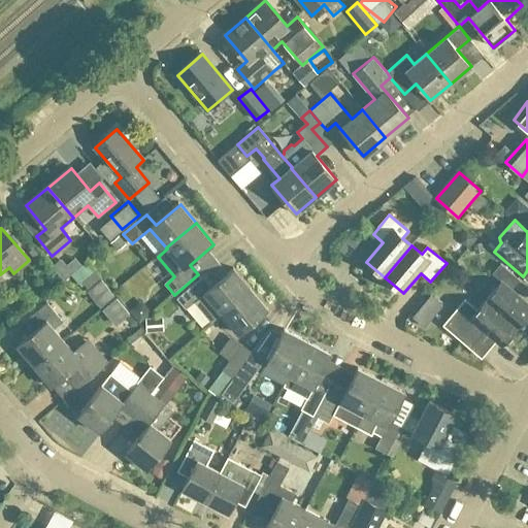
[(95,274),(86,263),(70,275),(80,288),(95,274)]
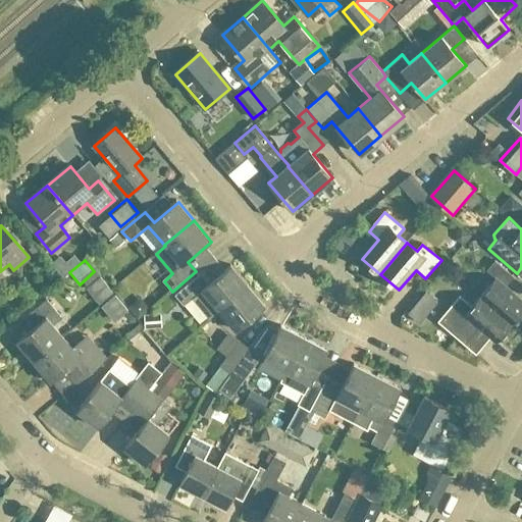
[(496,278),(480,297),(511,323),(521,310),(521,301),(505,286),(514,276),(496,261),(486,270),(496,278)]
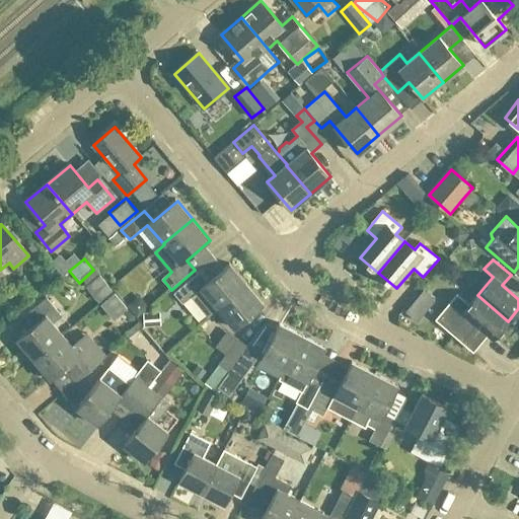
[(183,304),(193,296),(209,314),(246,283),(231,265),(207,285),(199,275),(175,295),(183,304)]
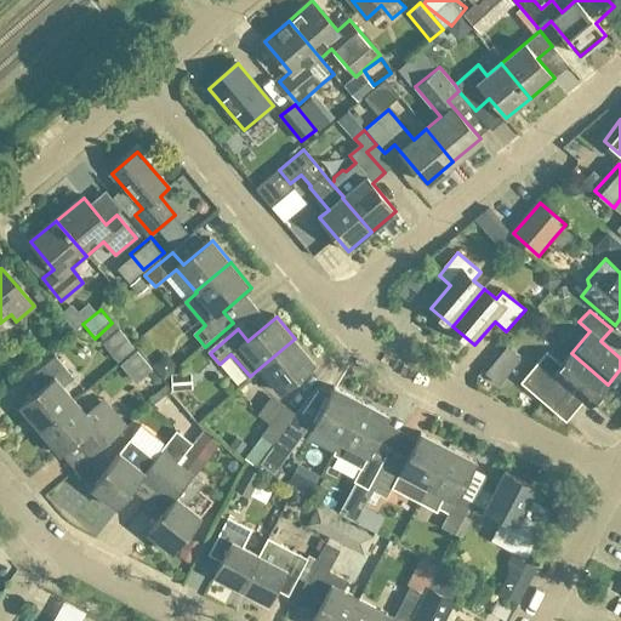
[(295,339),(250,376),(251,379),(261,370),(281,394),(317,364),(295,339)]
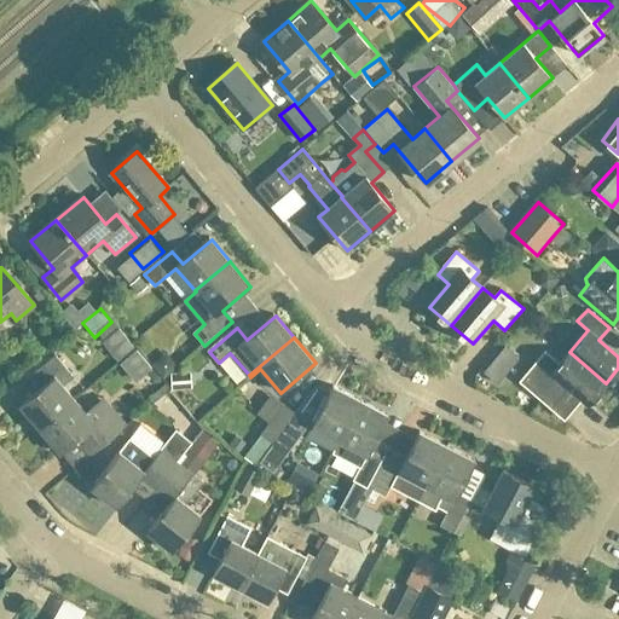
[(606,383),(570,352),(561,362),(545,350),(520,380),(553,409),(570,389),(588,405),(606,383)]
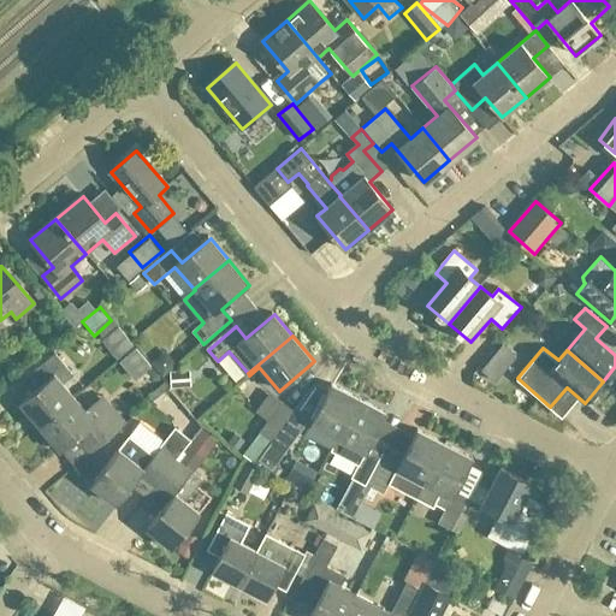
[(19,403),(40,427),(75,398),(64,385),(75,377),(55,354),(28,378),(37,389),(19,403)]
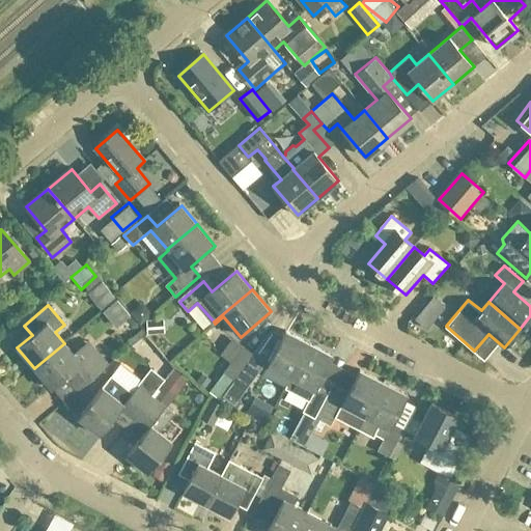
[(268,366),(290,378),(308,343),(285,331),(268,366)]
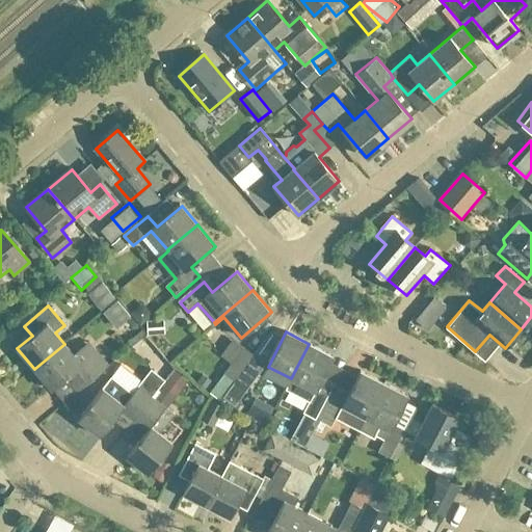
[(88,344),(83,348),(75,356),(64,344),(34,369),(52,390),(63,380),(75,394),(107,367),(88,344)]
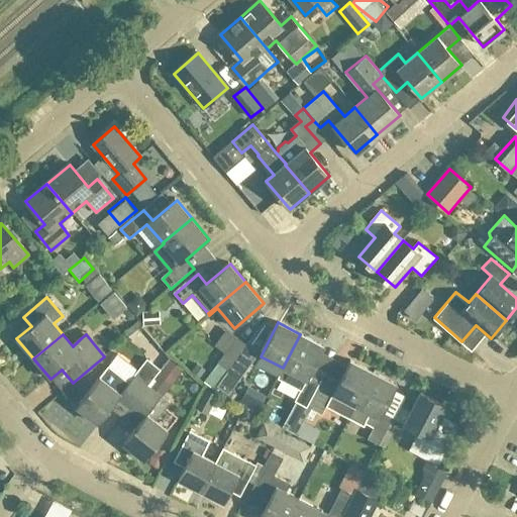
[(324,346),(300,334),(283,368),(284,369),(278,380),(301,392),(296,401),(306,407),(321,380),(310,374),(324,346)]
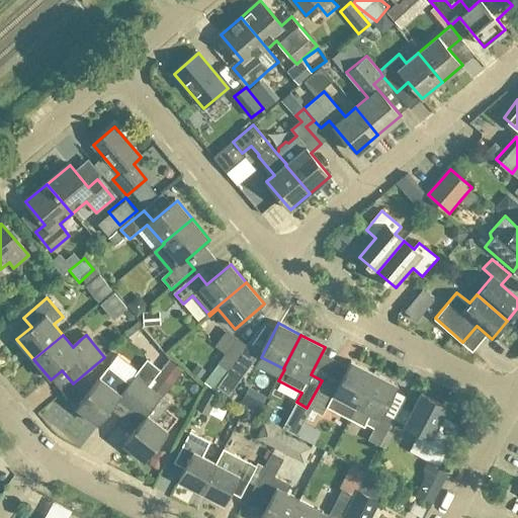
[(180,337),(173,356),(187,361),(194,342),(180,337)]
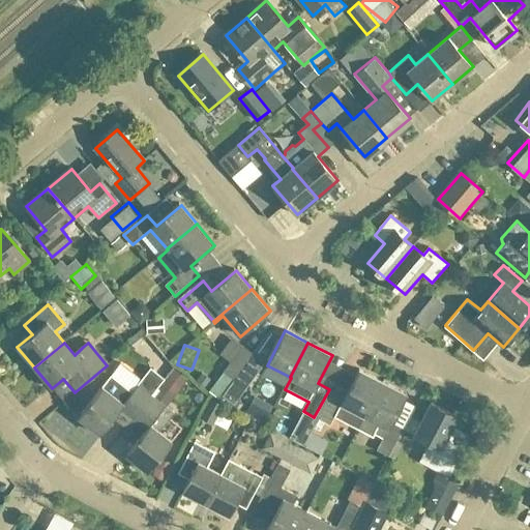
[(231,362),(224,372),(235,380),(254,354),(243,347),(231,362)]
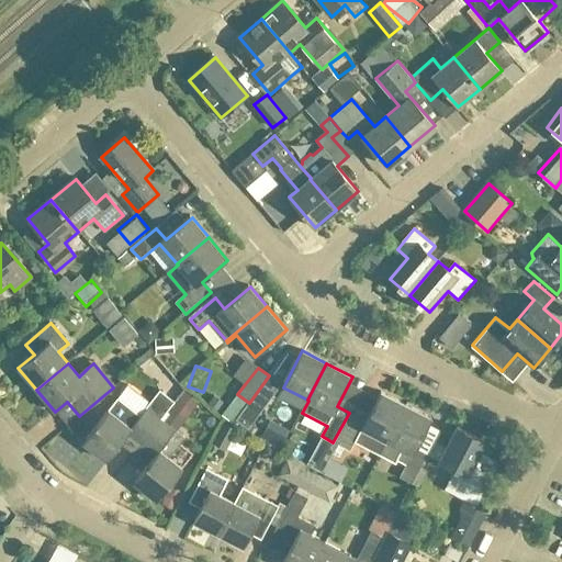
[(249,403),(236,419),(247,428),(280,384),(269,375),(249,403)]
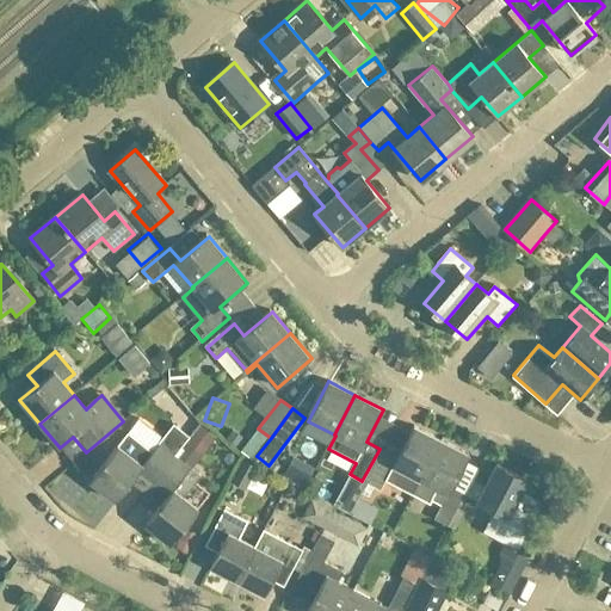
[(160,444),(153,454),(128,433),(91,482),(115,501),(137,473),(152,483),(174,455),(174,456),(189,438),(173,426),(160,444)]
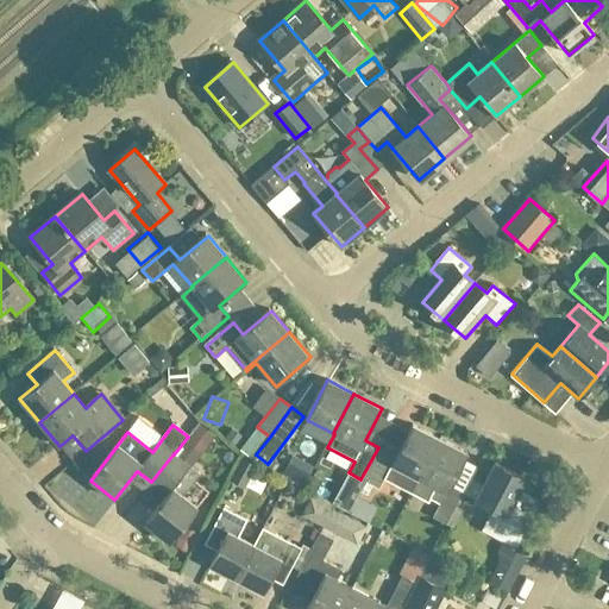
[(380,490),(384,481),(409,494),(418,479),(438,439),(413,426),(395,458),(381,450),(364,482),(380,490)]
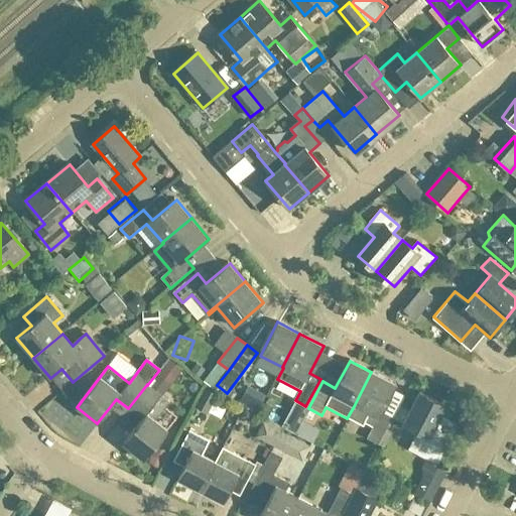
[(364,423),(373,428),(367,438),(378,444),(392,418),(381,412),(396,385),(371,372),(354,406),(347,418),(362,426),(364,423)]
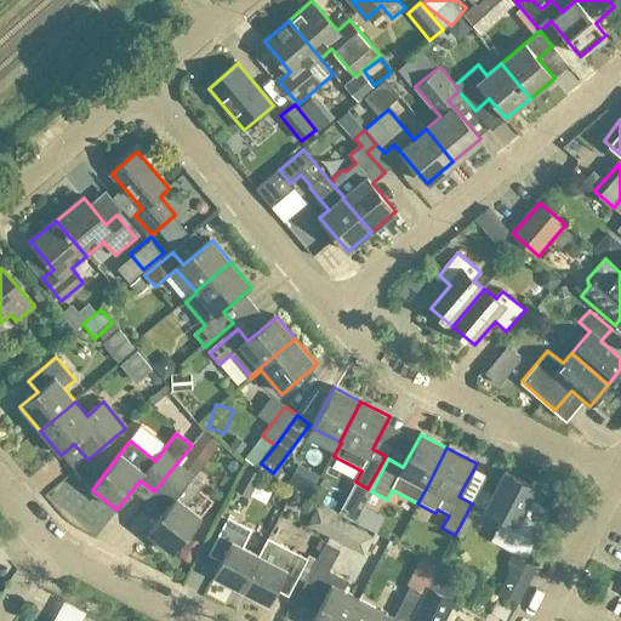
[(177,462),(154,491),(170,505),(148,534),(174,553),(201,518),(187,507),(205,484),(177,463),(177,462)]
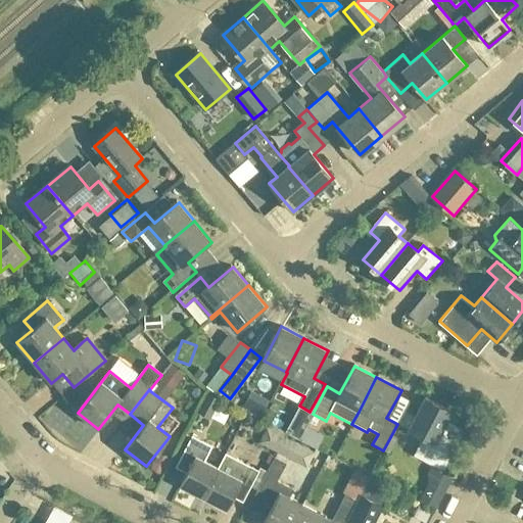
[(219,400),(207,394),(198,413),(209,418),(219,400)]
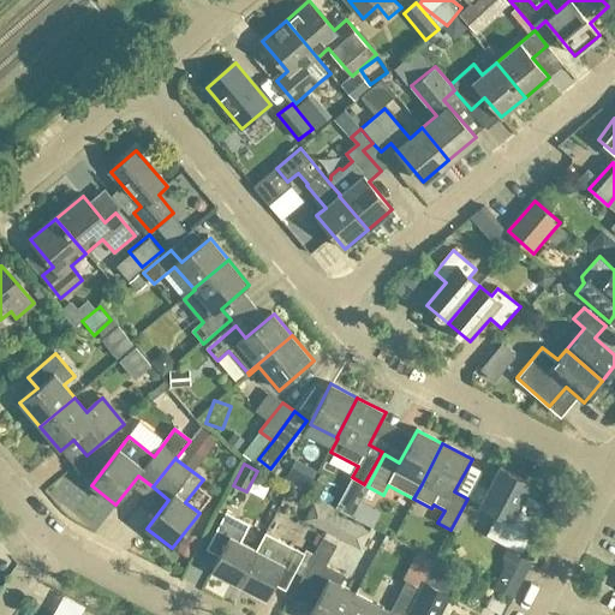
[(533,532),(512,520),(531,483),(500,467),(481,503),(499,513),(487,535),(507,547),(520,554),(533,532)]
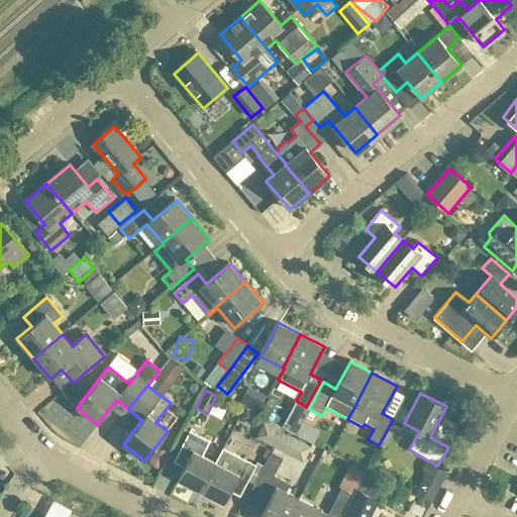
[(211,413),(222,419),(231,403),(219,397),(211,413)]
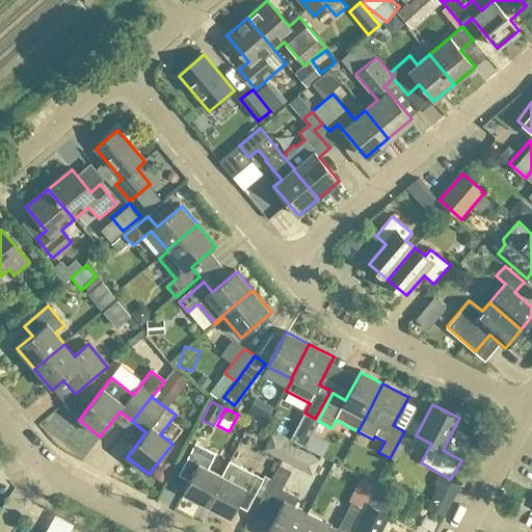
[(183,493),(206,504),(221,476),(209,470),(217,455),(195,444),(179,475),(189,481),(183,493)]
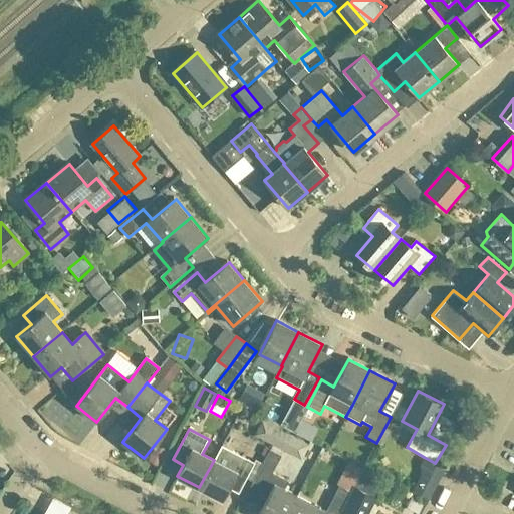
[(214,461),(214,460),(199,487),(222,499),(228,488),(238,493),(254,462),(222,446),(214,461)]
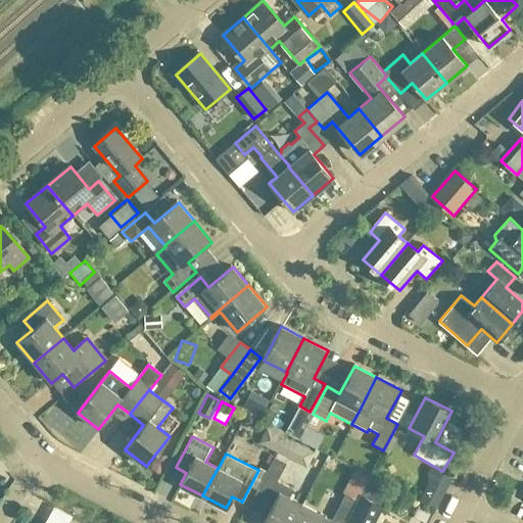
[(263,522),(292,522),(302,505),(289,497),(293,490),(277,481),(286,464),(274,457),(256,489),(276,500),(263,522)]
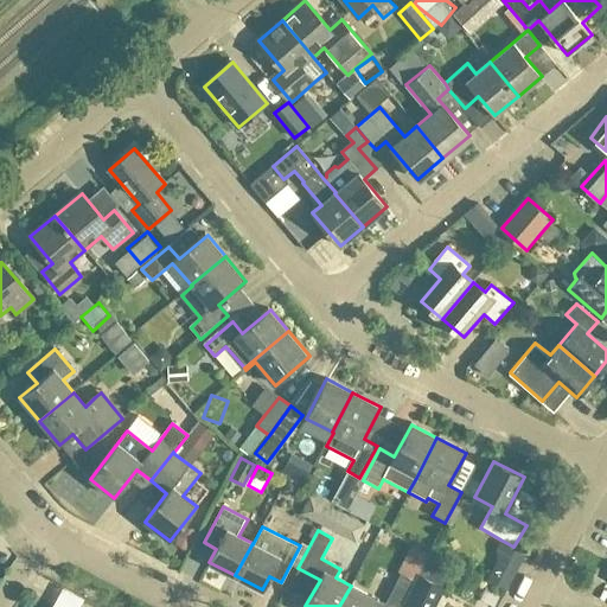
[(401,568),(414,576),(429,550),(415,543),(401,568)]
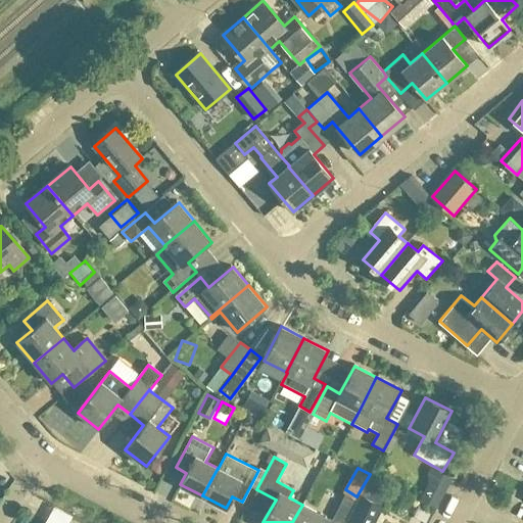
[(430,501),(444,502),(447,474),(433,472),(430,501)]
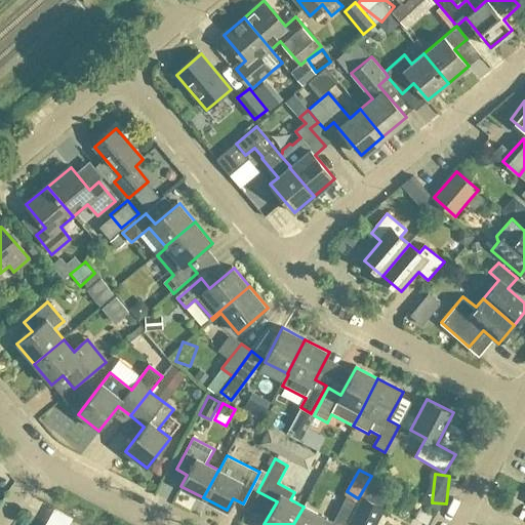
[(375,524),(384,510),(393,491),(372,481),(363,498),(362,497),(359,503),(358,502),(346,524),(375,524)]
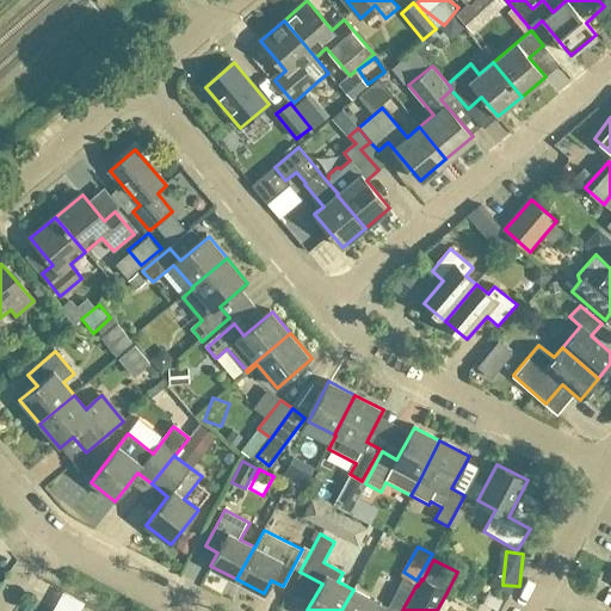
[(402,610),(417,585),(403,579),(388,608),(386,610),(402,610)]
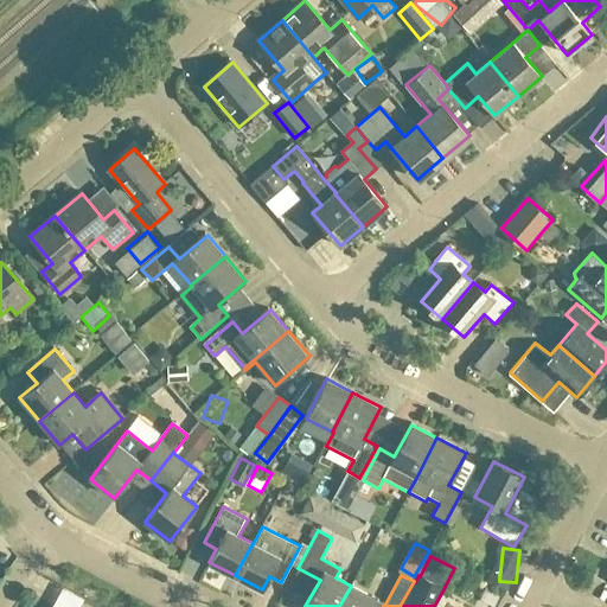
[(351,586),(339,606),(375,606),(378,600),(351,586)]
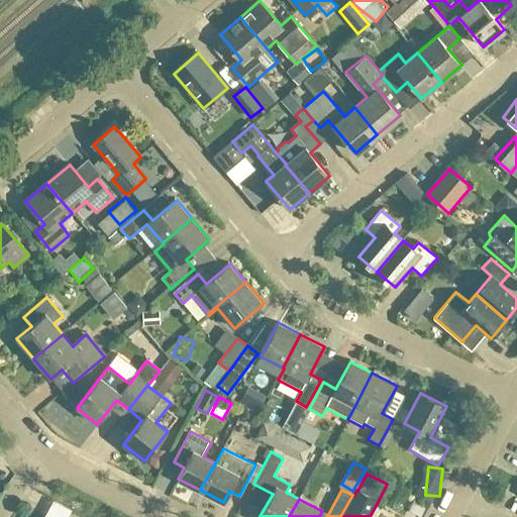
[(445,516),(451,506),(439,500),(430,516),(445,516)]
